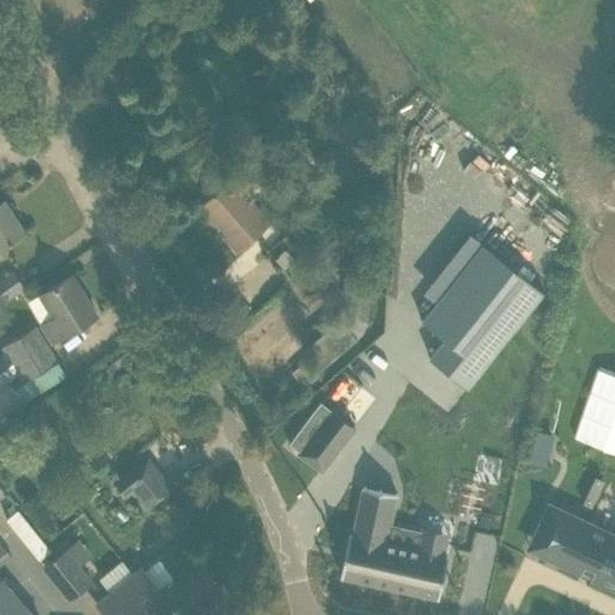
[(215,220),(230,236),(227,239),(239,253),(270,226),(255,206),(258,203),(249,192),(262,180),(245,163),(226,181),(228,185),(210,201),(192,217),(203,230),(215,220)]
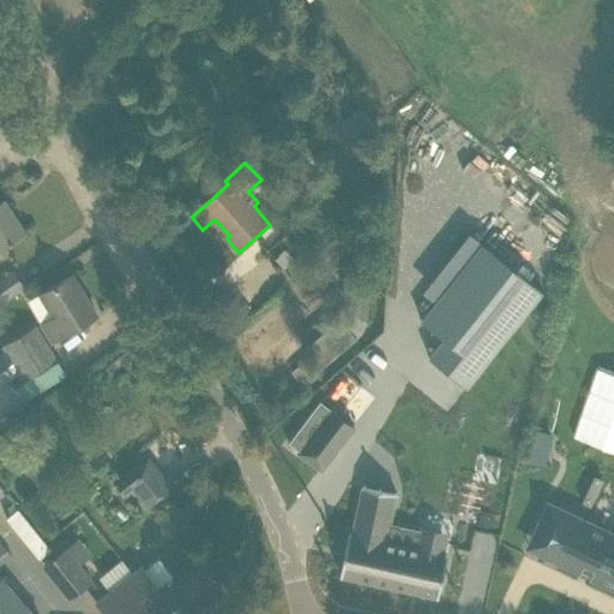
[(5,202),(0,205),(0,251),(27,234),(5,202)]
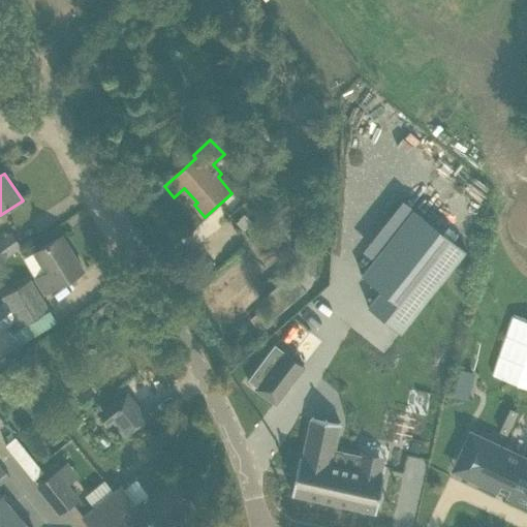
[(380,291),(381,292),(369,309),(401,335),(468,252),(434,225),(415,210),(362,276),(380,291)]
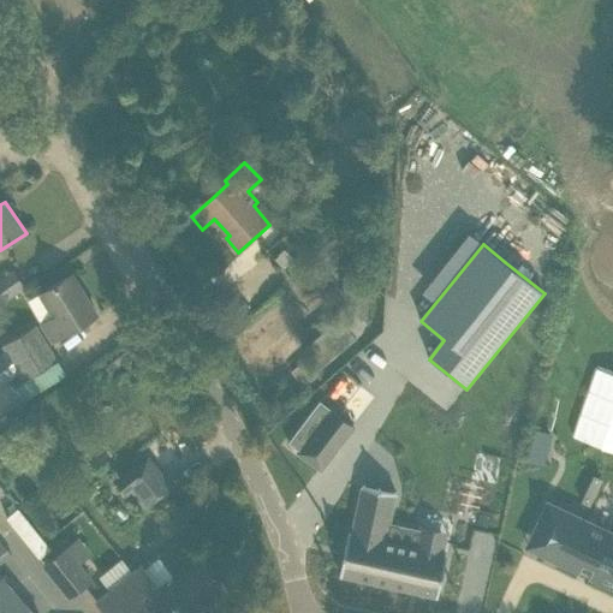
[(13,274),(0,284),(0,308),(25,290),(13,274)]
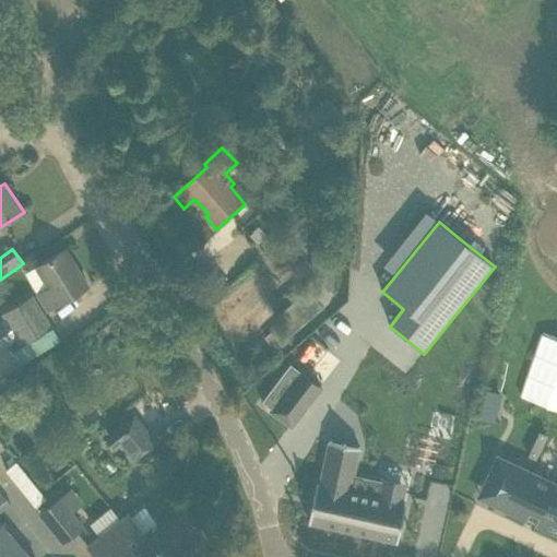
[(49,291),(38,297),(48,312),(89,288),(67,251),(37,270),(49,291)]
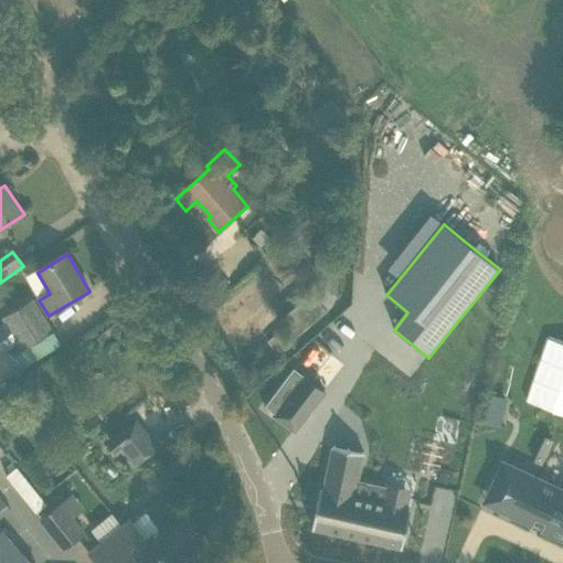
[(53,333),(33,301),(2,320),(22,352),(53,333)]
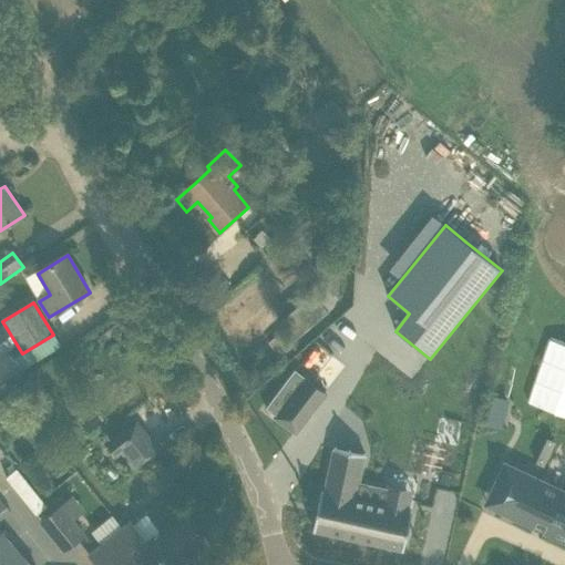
[(296,371),(267,409),(277,417),(275,419),(297,434),(327,396),(296,371)]
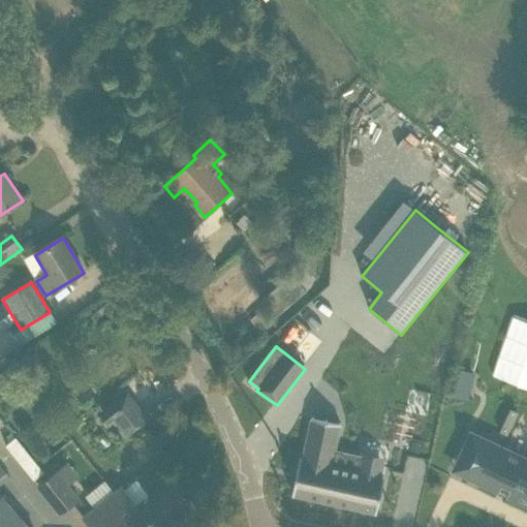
[(128,395),(115,406),(122,415),(135,404),(128,395)]
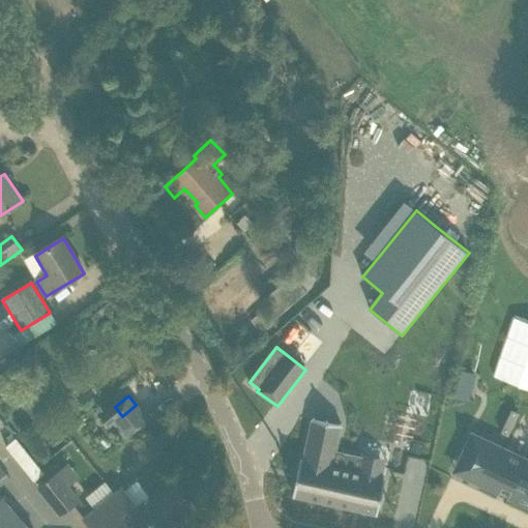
[(291,466),(284,502),(369,519),(375,482),(332,474),(335,456),(326,453),(330,431),(301,424),(294,467),(291,466)]
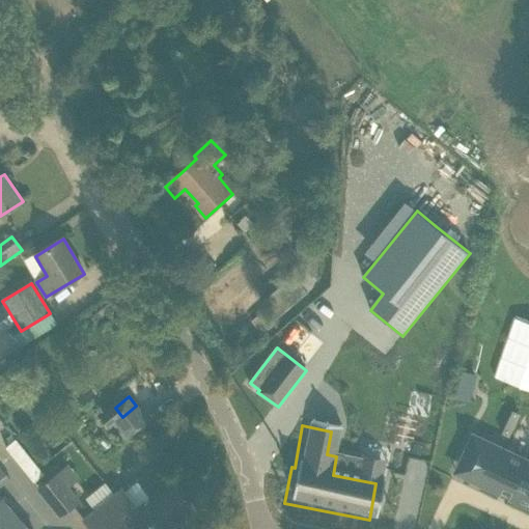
[(528,462),(474,437),(465,454),(477,461),(468,479),(501,495),(502,492),(510,496),(509,499),(528,507),(528,462)]
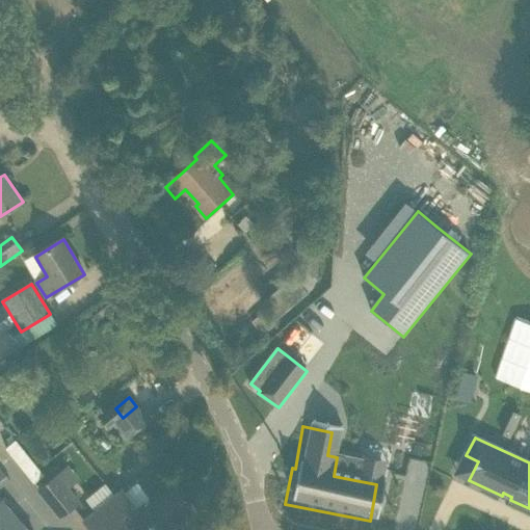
[(16,442),(6,450),(34,484),(45,476),(16,442)]
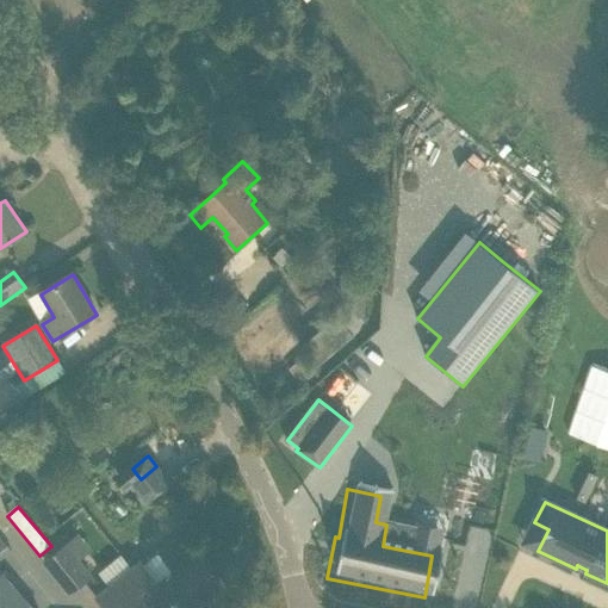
[(45,563),(70,594),(92,578),(79,563),(92,552),(80,535),(45,563)]
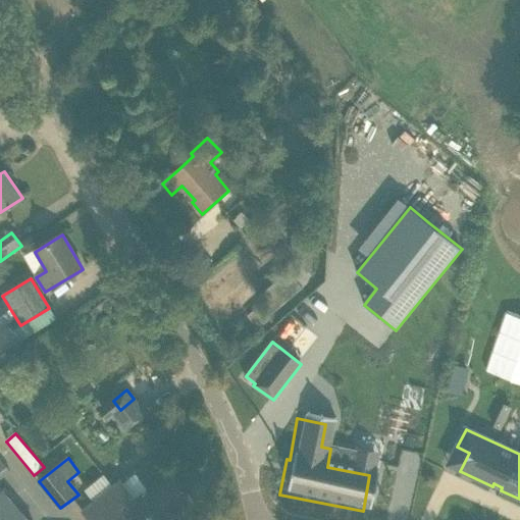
[(0,482),(11,473),(0,459),(0,482)]
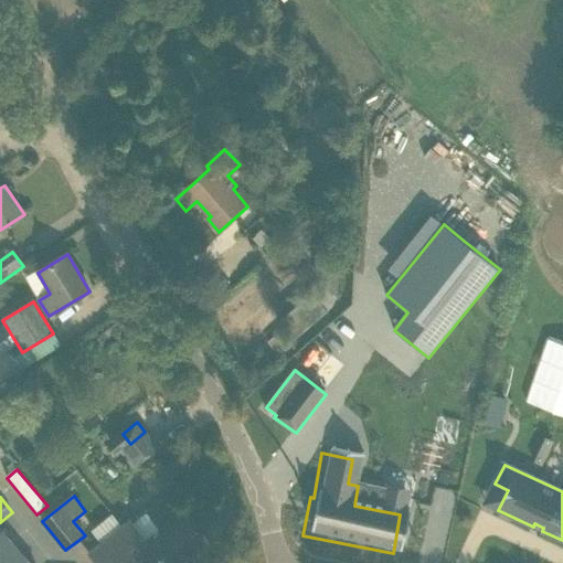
[(130,520),(123,527),(150,562),(183,562),(206,544),(168,497),(134,524),(130,520)]
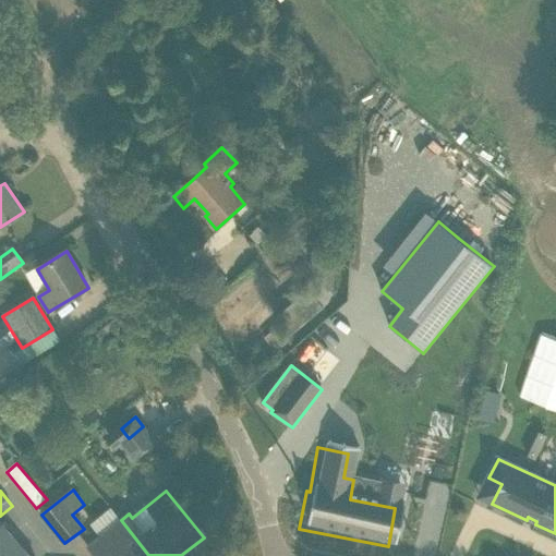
[(148,555),(121,520),(88,546),(95,555),(148,555)]
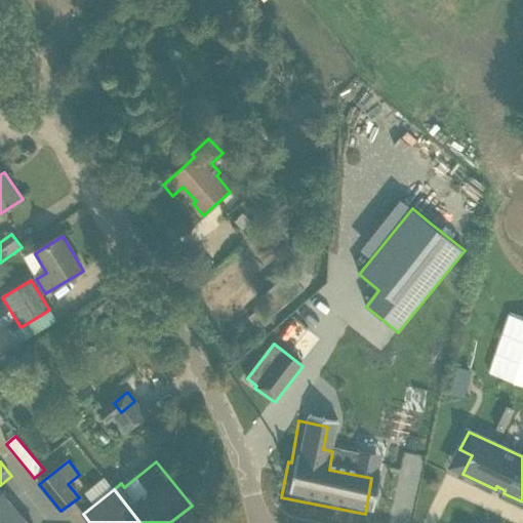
[(0,494),(0,522),(27,522),(2,492),(0,494)]
